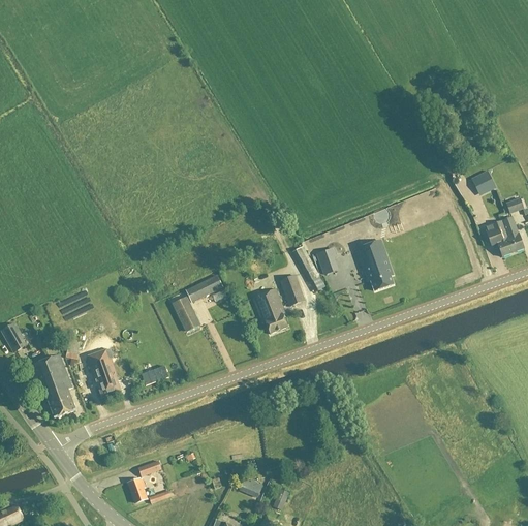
[(471,178),(477,190),(487,186),(487,184),(494,181),(488,168),(471,178)]
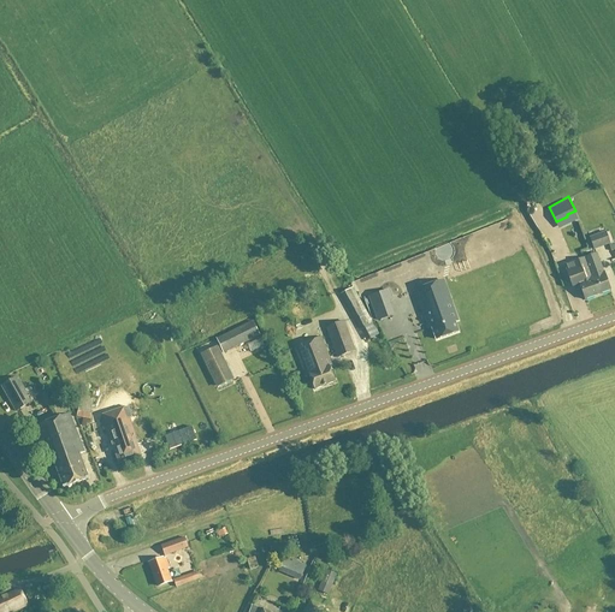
[(609,242),(611,249),(614,248),(614,233),(613,227),(607,230),(607,229),(590,235),(595,248),(609,242)]
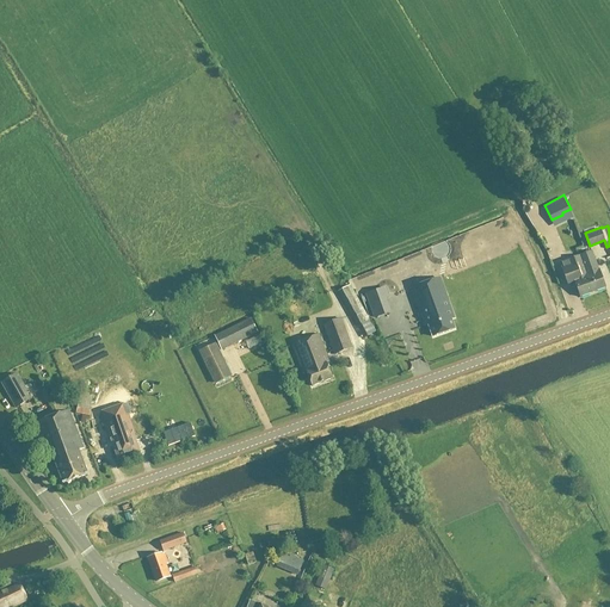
[(580,253),(593,290),(607,285),(599,266),(598,266),(591,249),(580,253)]
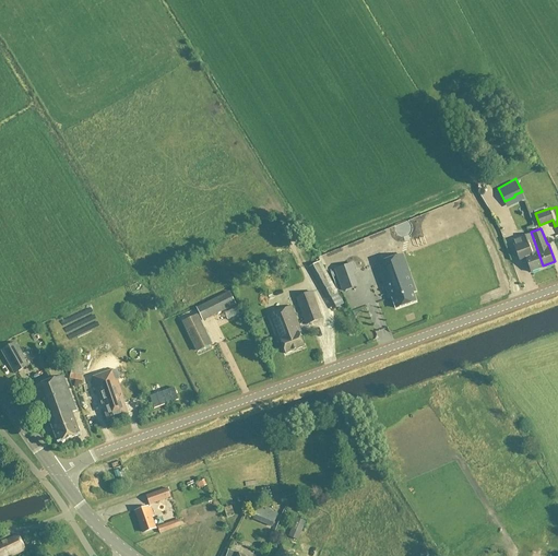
[(543,265),(531,232),(520,236),(512,238),(514,244),(514,245),(520,258),(526,256),(532,270),(543,265)]
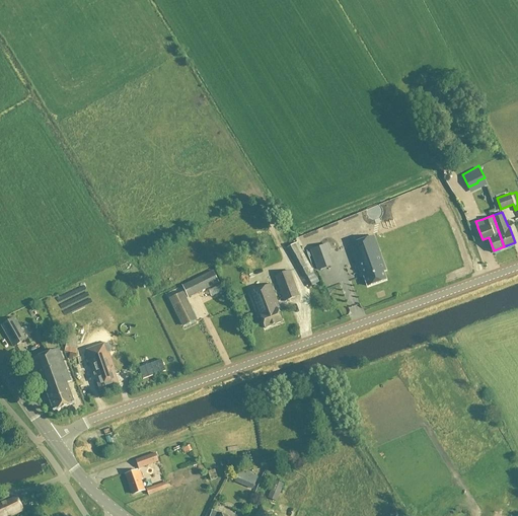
[(350,243),(360,272),(363,271),(368,284),(386,278),(383,270),(386,268),(374,235),(350,243)]
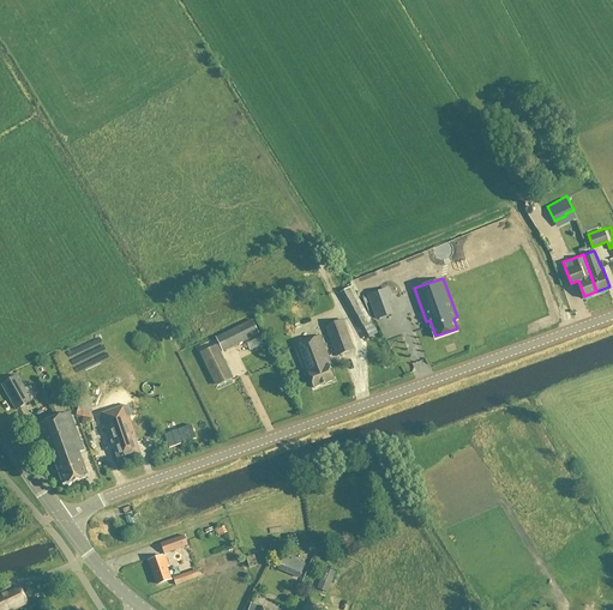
[(353,283),(340,290),(359,326),(372,319),(353,283)]
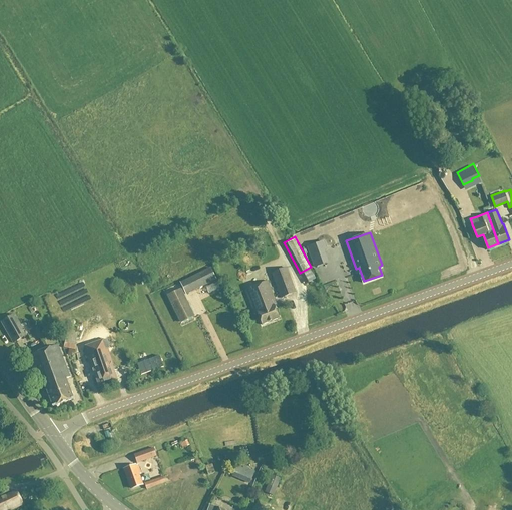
[(297,290),(287,265),(271,271),(281,297),(297,290)]
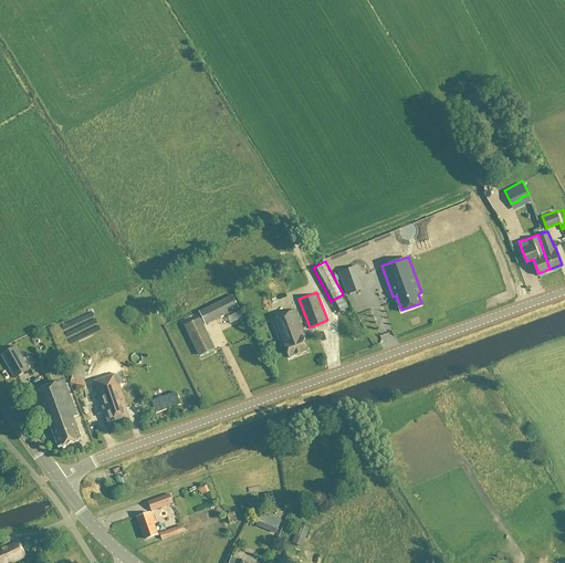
[(232,293),(199,310),(206,322),(238,305),(232,293)]
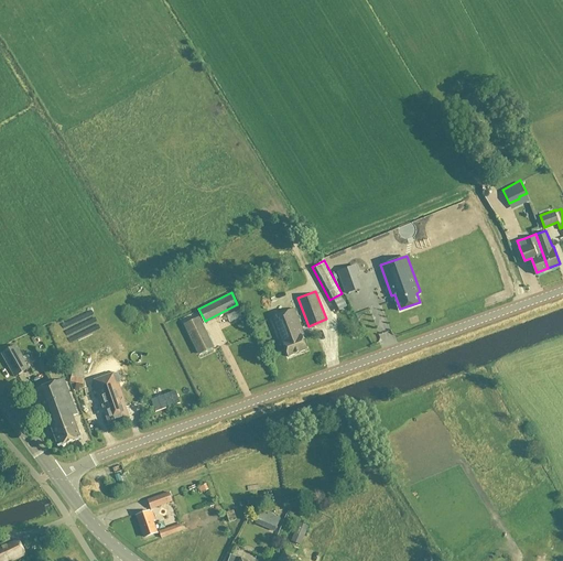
[(294,306),(270,316),(280,342),(283,341),(289,354),(307,347),(302,333),(304,332),(294,306)]
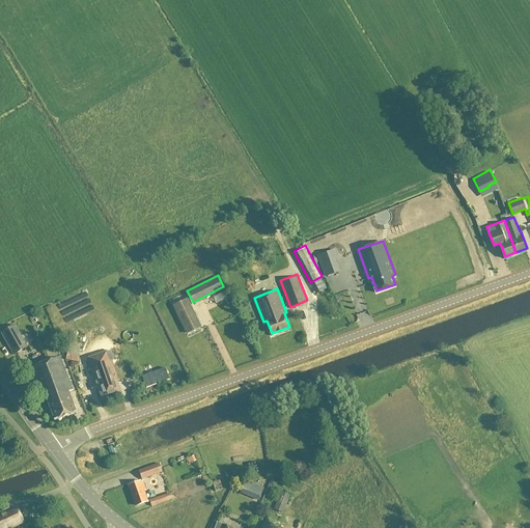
[(225,289),(214,295),(217,301),(228,296),(225,289)]
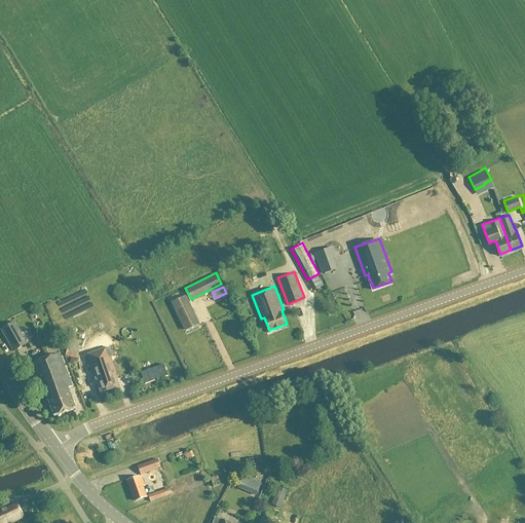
[(198,322),(185,294),(173,300),(186,328),(198,322)]
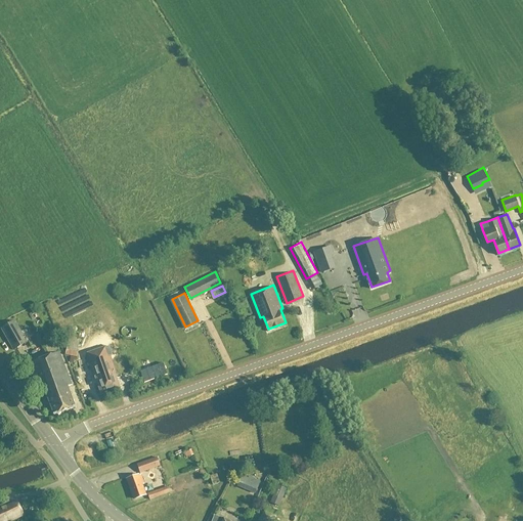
[(27,340),(20,330),(15,319),(2,327),(13,347),(27,340)]
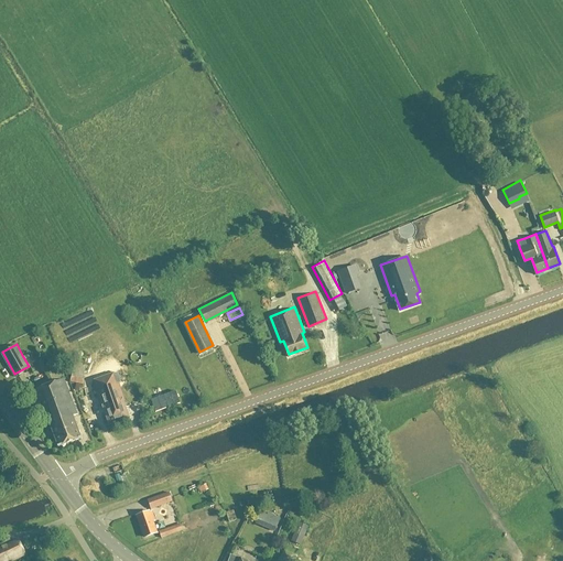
[(64,376),(32,388),(45,423),(50,421),(58,444),(82,437),(73,413),(77,412),(64,376)]
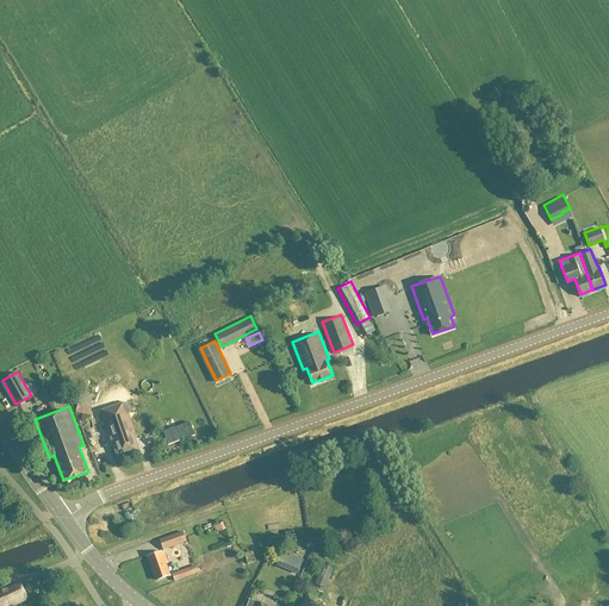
[(111,438),(113,437),(119,455),(138,449),(132,433),(131,431),(134,430),(128,412),(110,418),(107,411),(101,412),(111,438)]
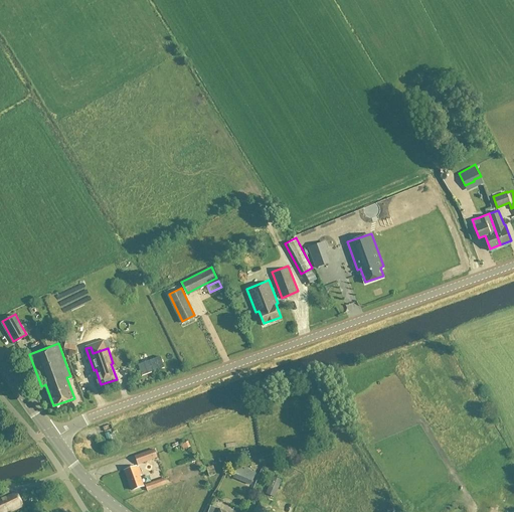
[(138,462),(158,455),(155,447),(135,455),(138,462)]
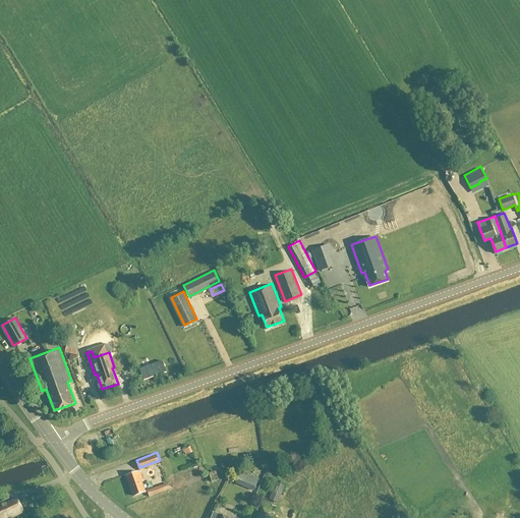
[(140,469),(127,474),(133,494),(145,490),(140,479),(143,478),(140,469)]
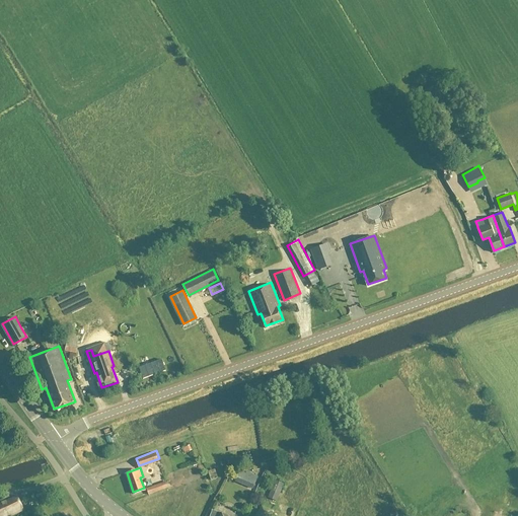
[(208,469),(211,477),(218,475),(215,467),(208,469)]
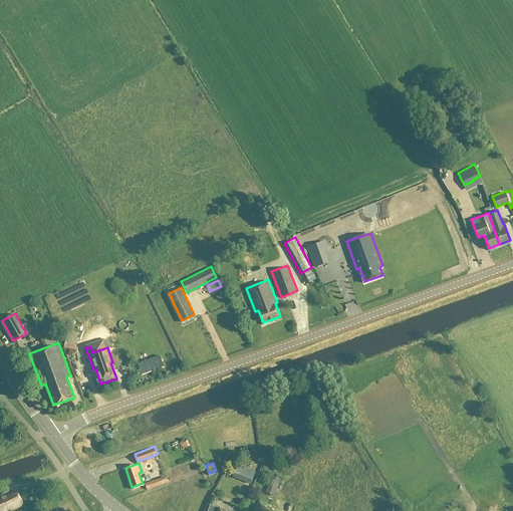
[(252,463),(248,476),(256,479),(260,466),(252,463)]
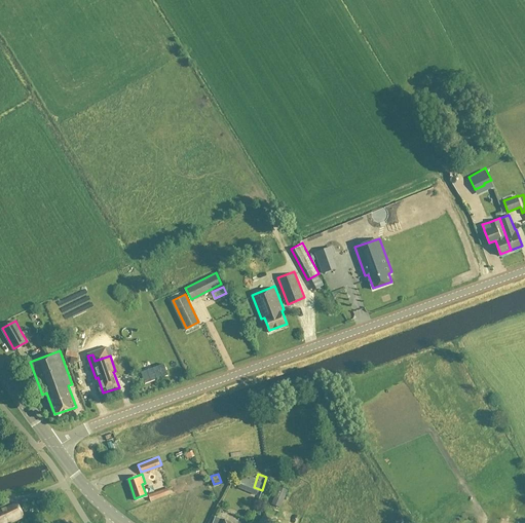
[(148,493),(150,499),(170,492),(167,486),(148,493)]
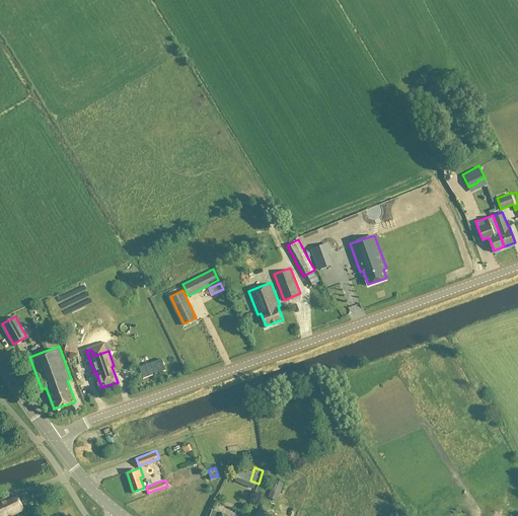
[(273,496),(282,499),(287,482),(278,480),(273,496)]
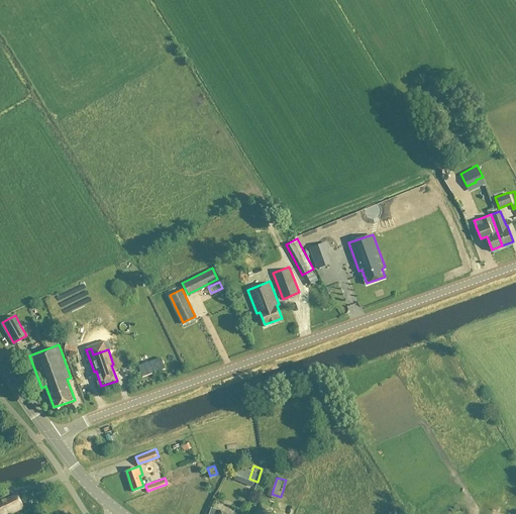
[(16,492),(0,499),(0,513),(4,513),(23,506),(16,492)]
